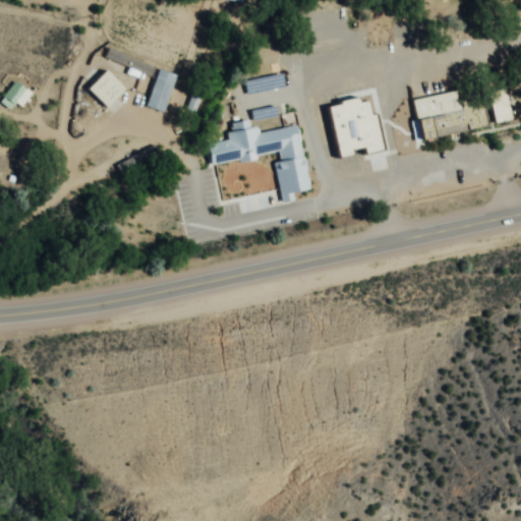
[(89,91),(114,115),(131,97),(107,72),(89,91)]
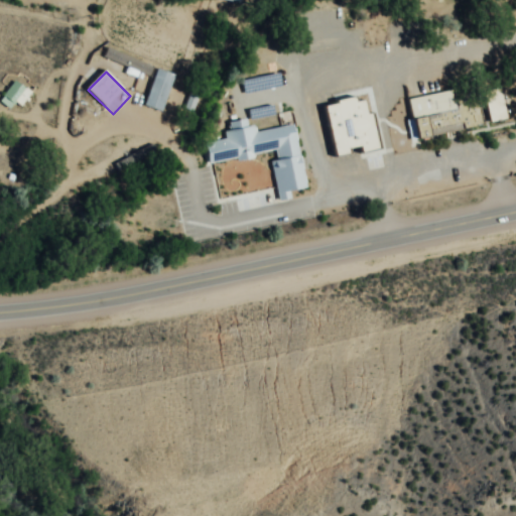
[(425,152),(515,130),(504,87),(415,110),(425,152)]
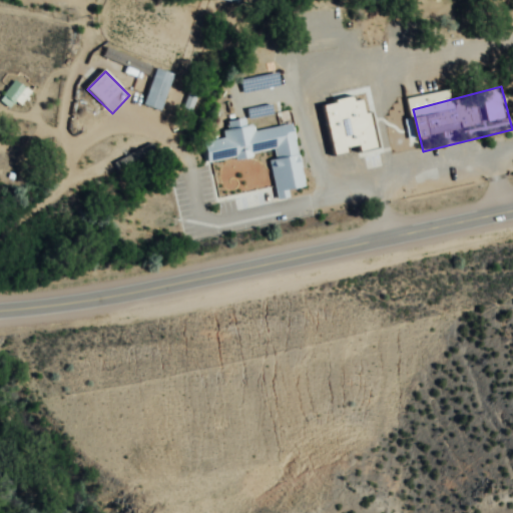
[(389,115),(389,99),(364,99),(364,115),(389,115)]
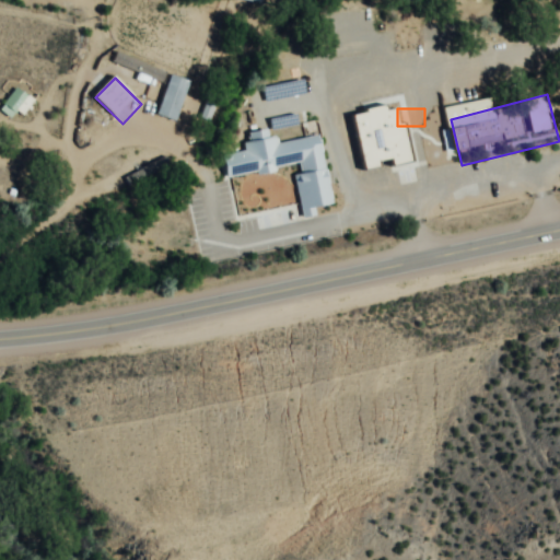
[(356,125),(401,115),(413,170),(368,179),(356,125)]
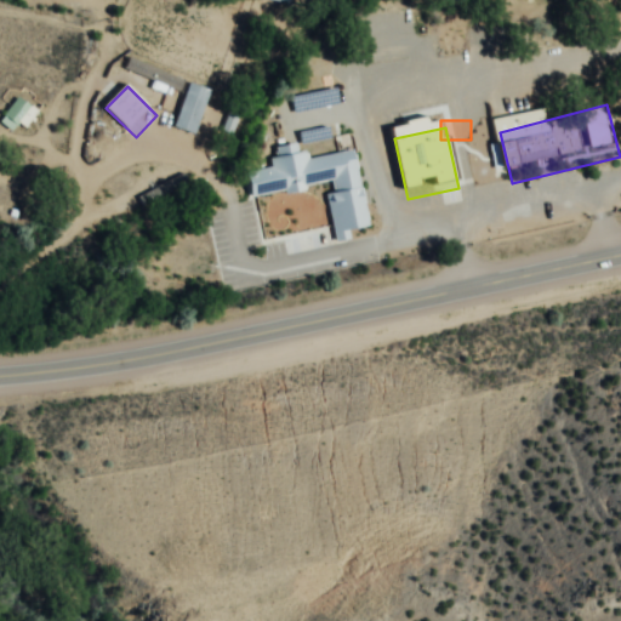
[(252,195),(246,170),(269,165),(267,155),(273,153),(271,146),(291,141),(292,149),(301,148),(305,155),(347,147),(366,222),(334,228),(322,180),(252,195)]
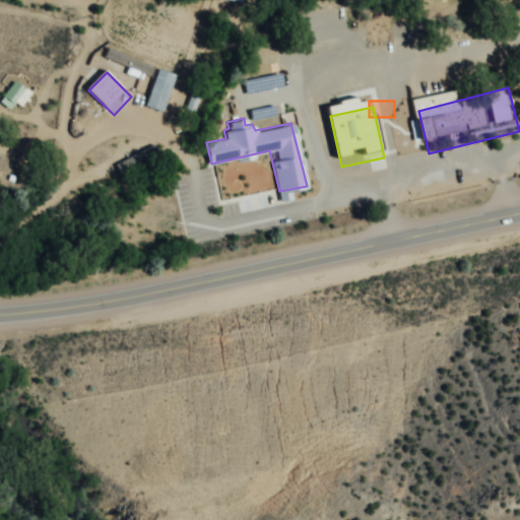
[(379,147),(381,160),(365,163),(368,179),(395,175),(391,145),(379,147)]
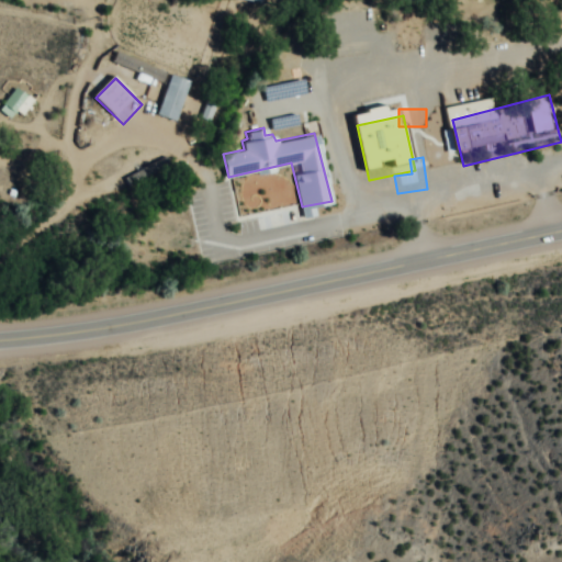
[(19,171),(0,168),(0,179),(18,182),(19,171)]
